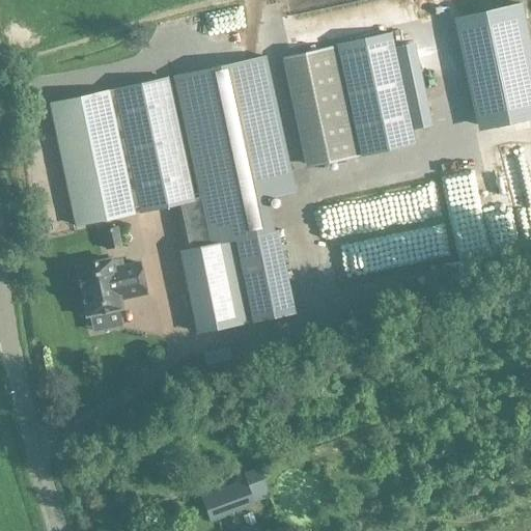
[(360,155),(414,144),(391,33),(337,44),(360,155)]
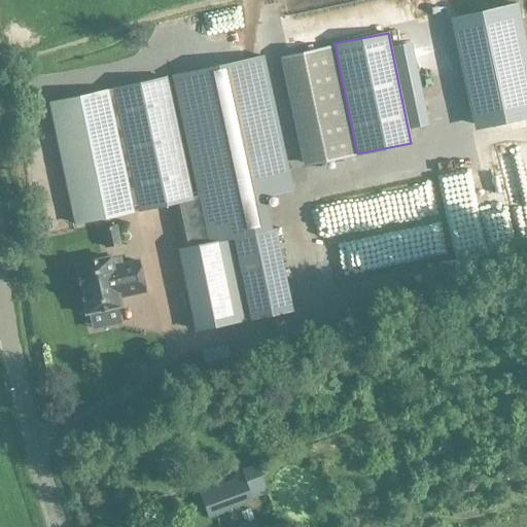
[(280,58),(303,165),(353,154),(331,47),(280,58)]
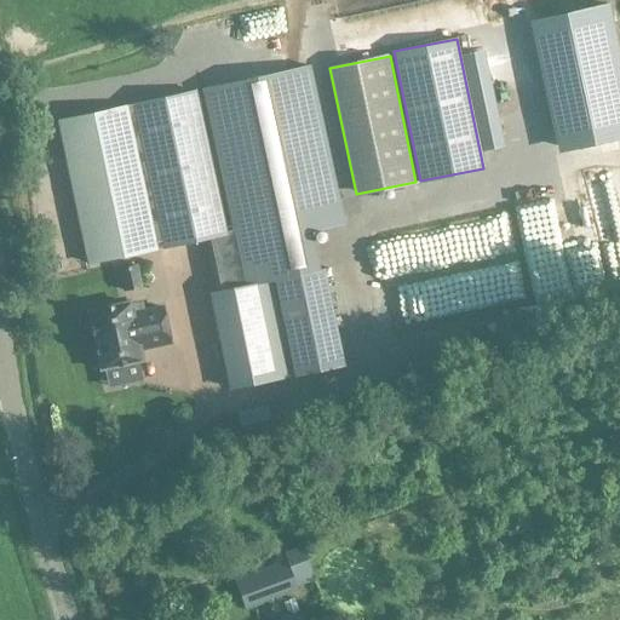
[(201,90),(235,246),(344,223),(310,65),(201,90)]
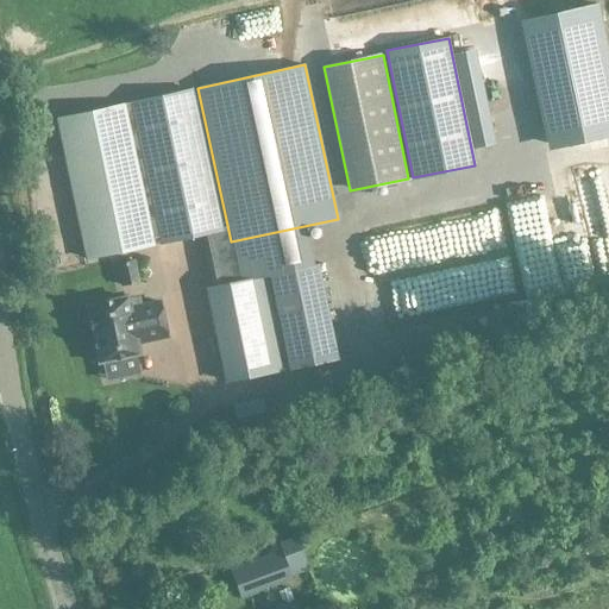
[(188,89),(56,118),(86,259),(218,231),(188,89)]
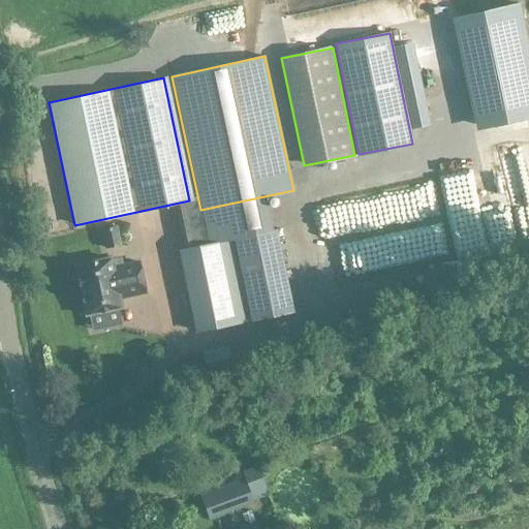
[(334,223),(308,227),(314,265),(433,245),(426,205),(434,204),(429,172),(328,189),(334,223)]
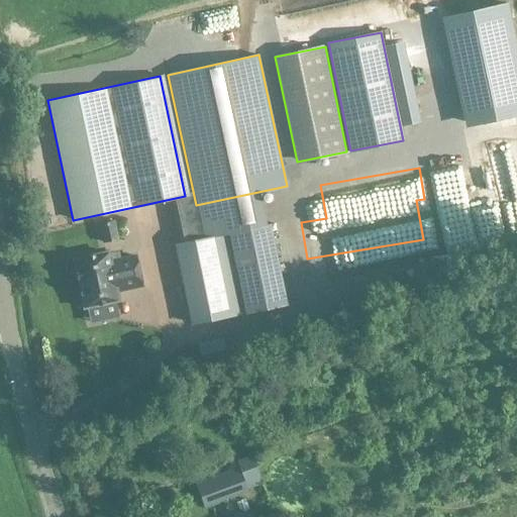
[(103,242),(116,239),(113,221),(99,224),(103,242)]
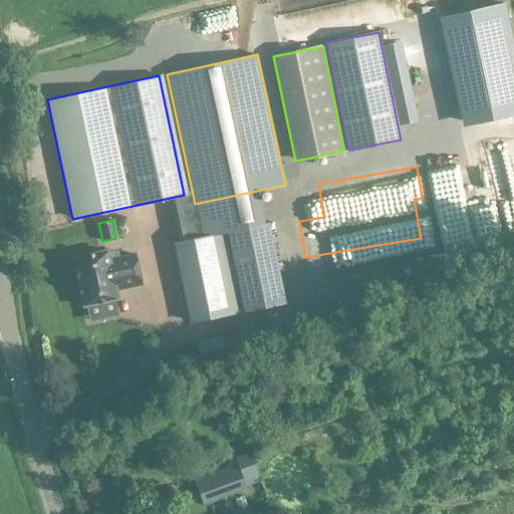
[(265,222),(201,236),(173,242),(190,322),(282,302),(265,222)]
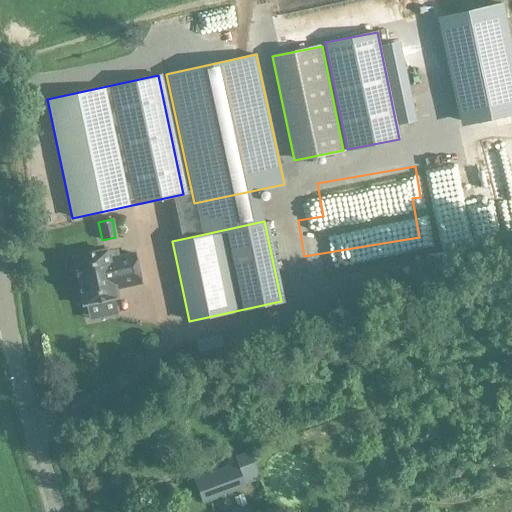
[(116,296),(114,289),(140,283),(133,254),(108,259),(106,252),(107,252),(106,250),(104,250),(104,251),(74,257),(72,257),(73,259),(83,303),(82,303),(83,305),(85,305),(85,304),(87,304),(114,298),(115,298),(117,298),(116,296)]
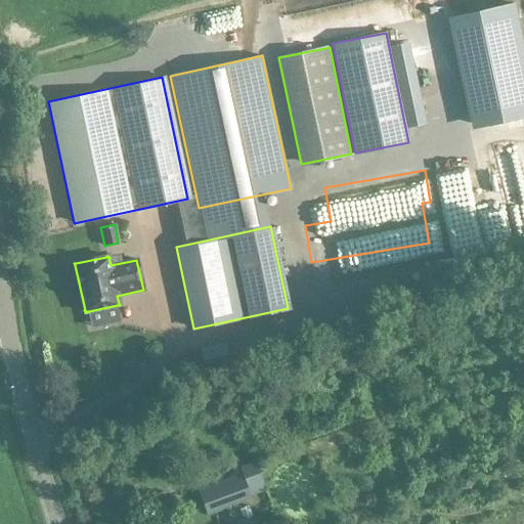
[(207,513),(266,492),(255,462),(241,467),(243,472),(198,488),(207,513)]
